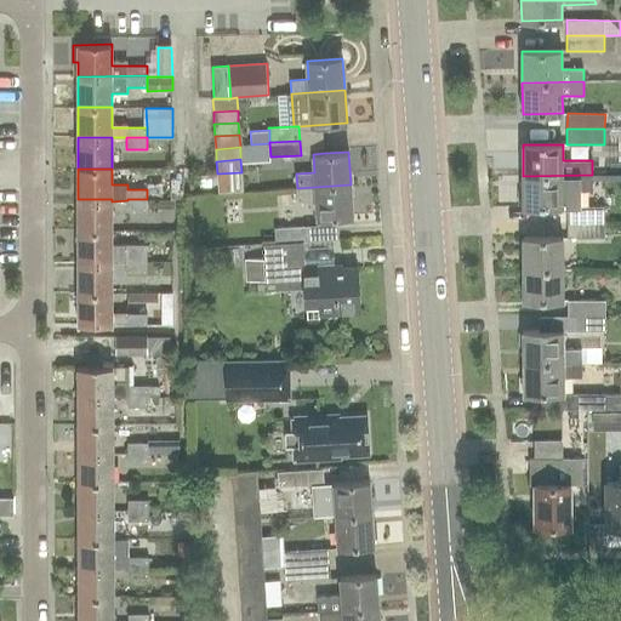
[(243,191),(241,172),(217,174),(218,193),(243,191)]
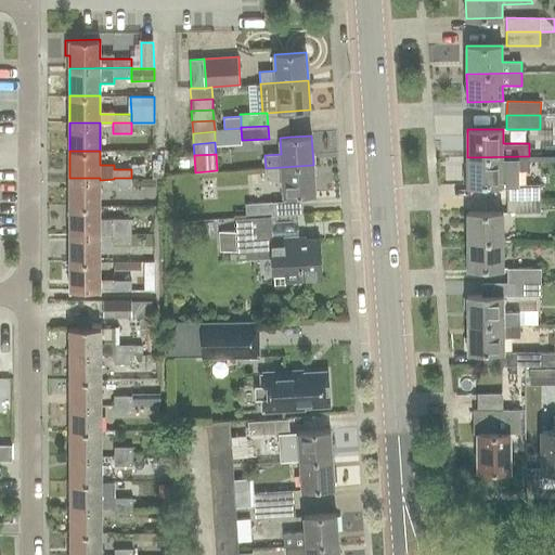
[(530,170),(529,156),(467,157),(467,185),(503,184),(503,170),(530,170)]
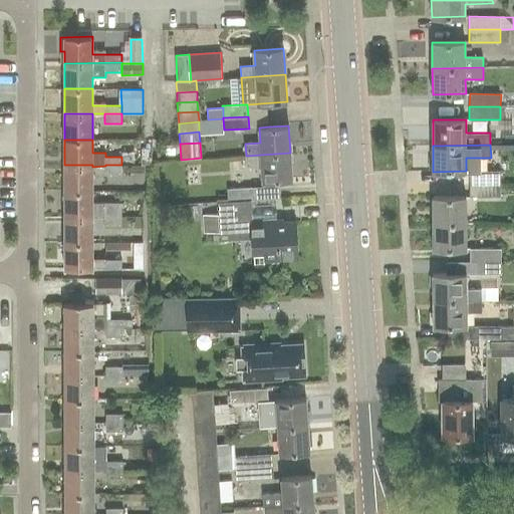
[(292,179),(290,153),(246,156),(247,167),(261,166),(262,181),(292,179)]
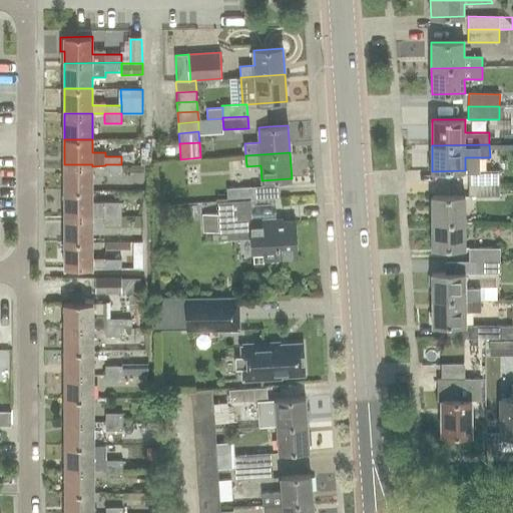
[(92,190),(92,166),(92,164),(64,164),(64,190),(92,190)]
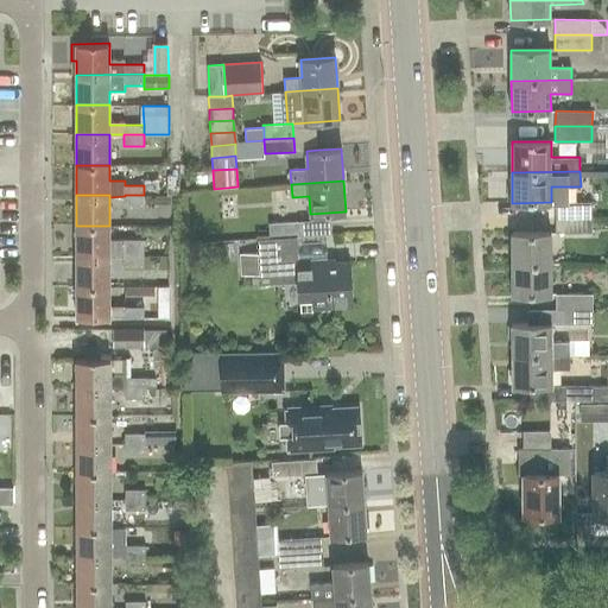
[(145,207),(144,195),(125,195),(125,196),(124,207),(145,207)]
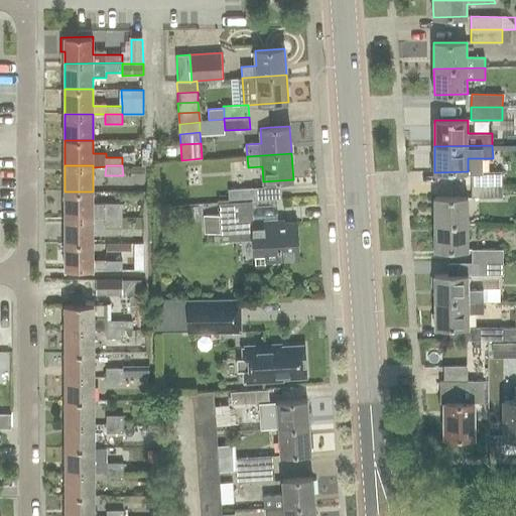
[(503,184),(503,172),(472,172),(472,184),(503,184)]
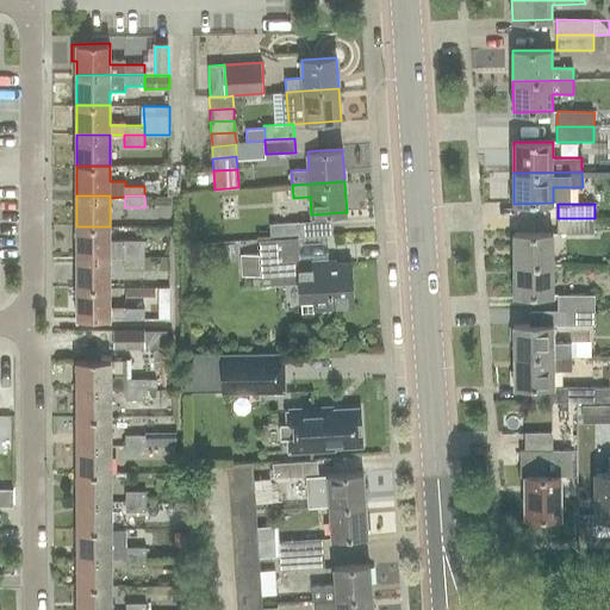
[(595,234),(595,218),(558,218),(558,234),(595,234)]
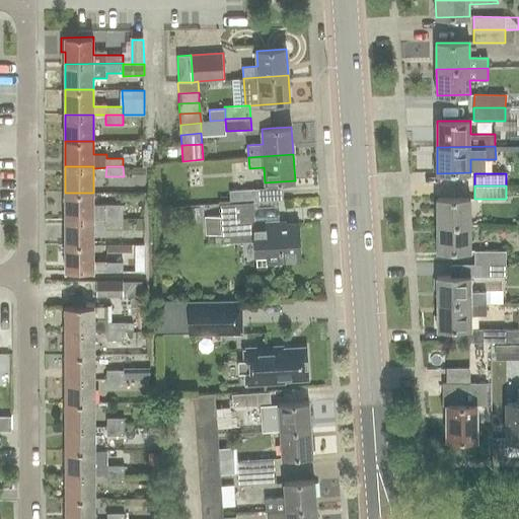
[(257,190),(232,192),(233,203),(253,202),(258,202),(257,190)]
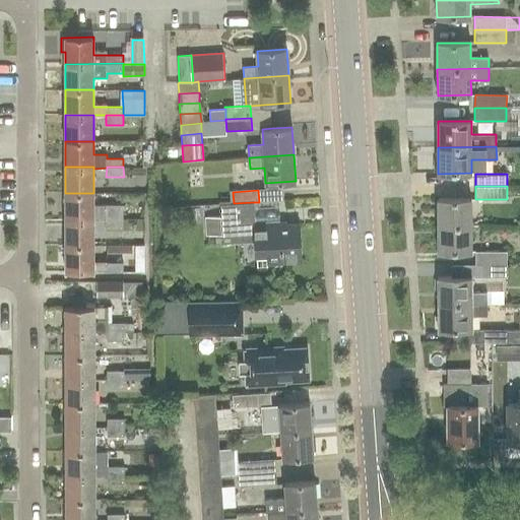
[(124,205),(93,205),(93,193),(65,193),(65,219),(93,219),(106,219),(124,219),(124,205)]
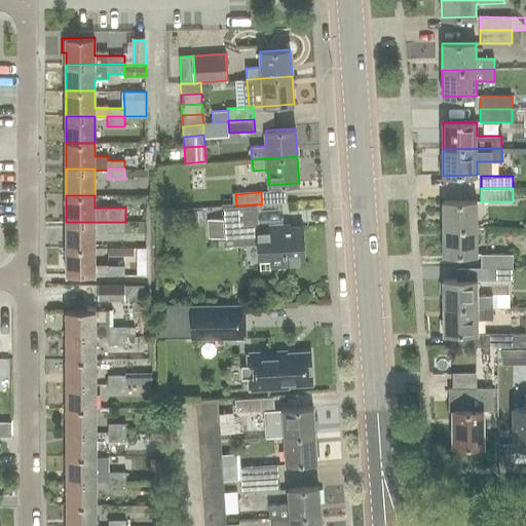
[(443,201),(443,228),(477,228),(477,201),(443,201)]
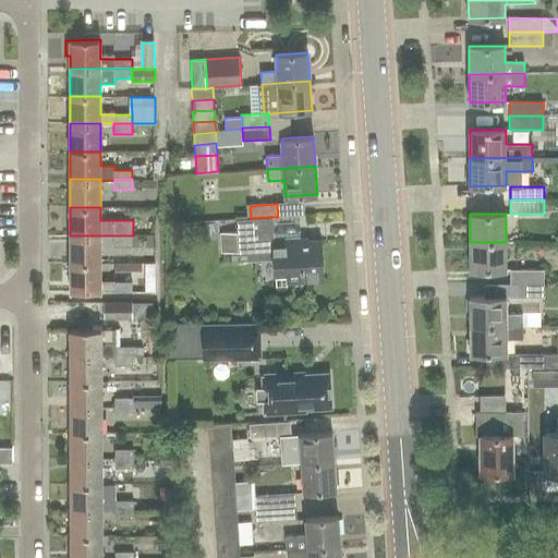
[(251,218),(237,219),(239,253),(258,251),(258,259),(274,258),(275,273),(276,287),(303,286),(303,280),(323,279),(320,241),(306,242),(306,239),(275,241),(273,217),(251,218)]
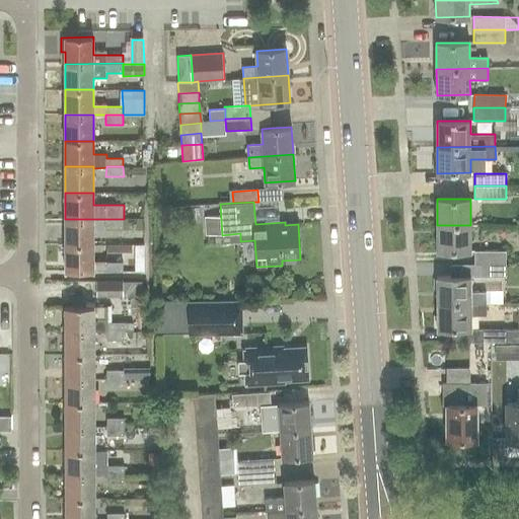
[(65,244),(93,244),(93,219),(65,219),(65,244)]
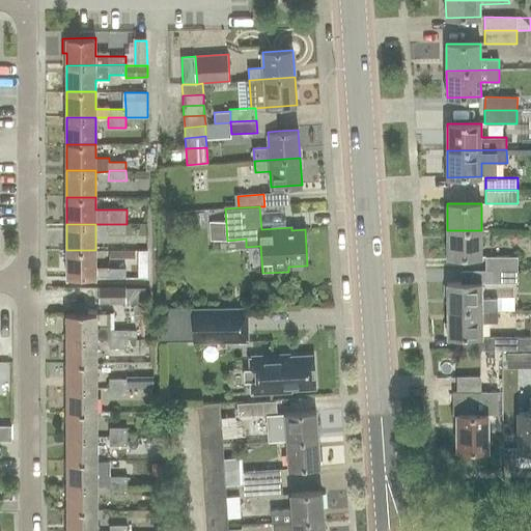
[(127,232),(127,224),(108,224),(108,233),(127,232)]
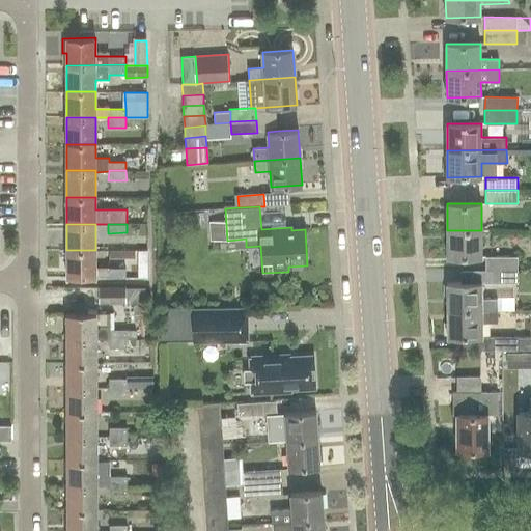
[(481,257),(481,230),(447,230),(447,257),(481,257)]
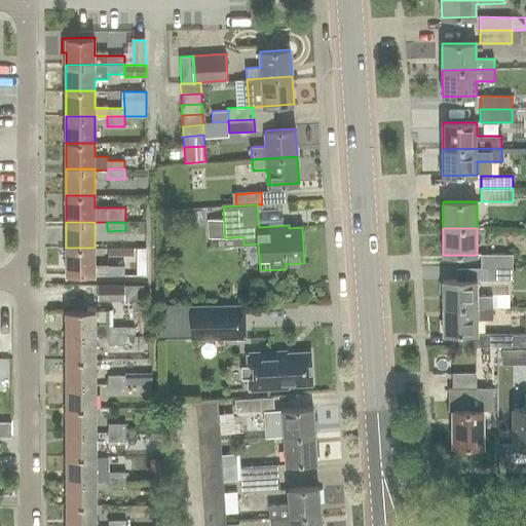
[(108,265),(95,264),(95,248),(66,248),(66,274),(95,274),(125,275),(125,266),(108,266),(108,265)]
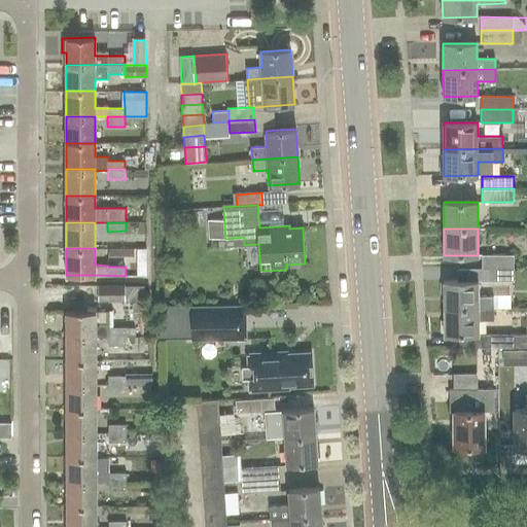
[(514,268),(514,255),(482,255),(482,268),(514,268)]
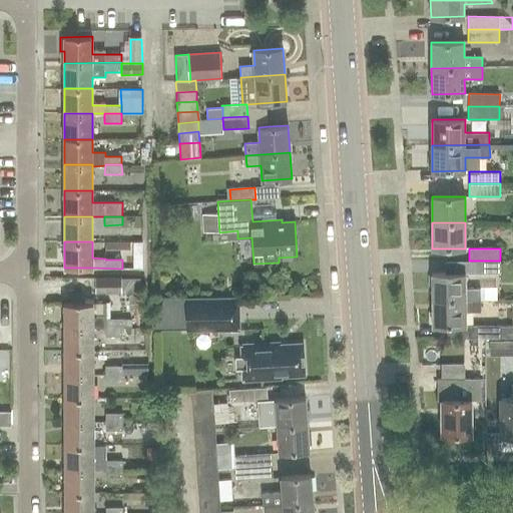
[(500,271),(500,261),(469,261),(469,270),(500,271)]
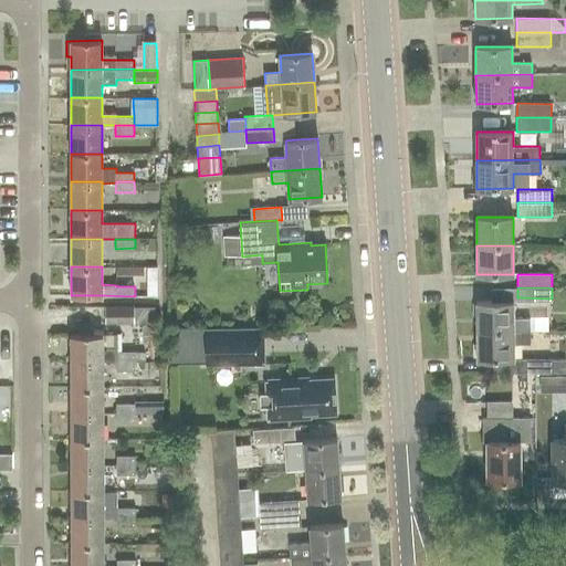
[(477,302),(478,331),(531,331),(531,318),(514,318),(514,302),(477,302)]
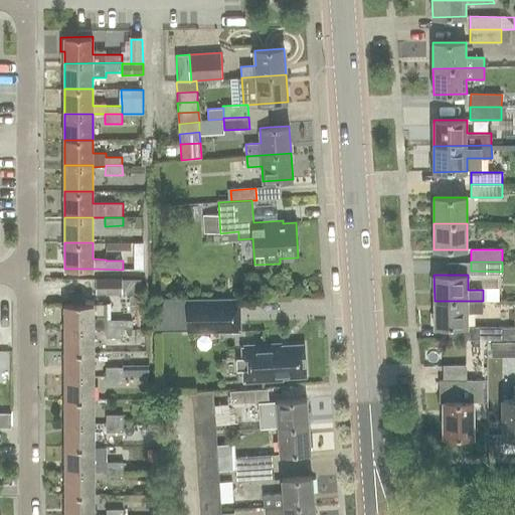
[(141,295),(141,279),(96,279),(96,295),(141,295)]
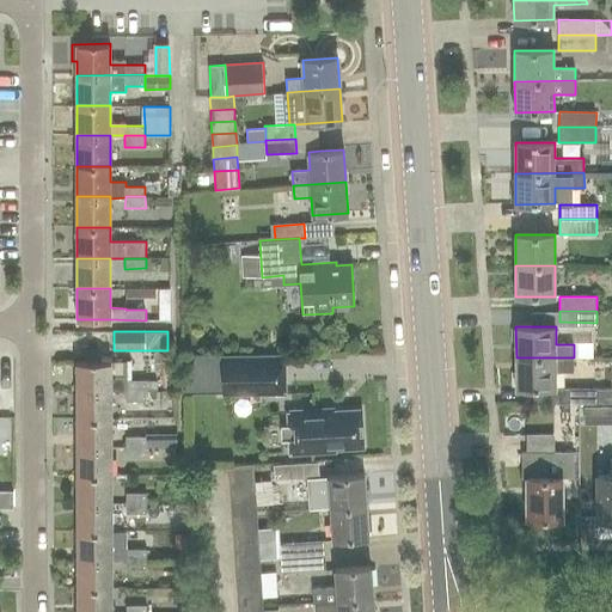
[(556,389),(556,372),(574,372),(574,357),(516,357),(516,389),(556,389)]
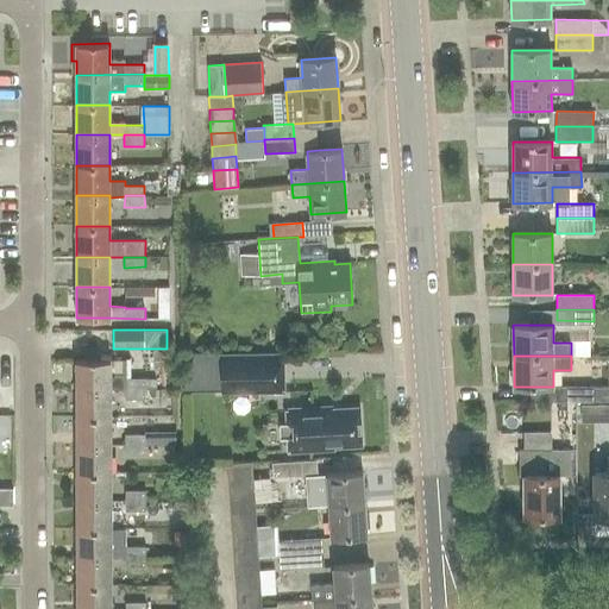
[(284,390),(284,358),(183,359),(183,391),(284,390)]
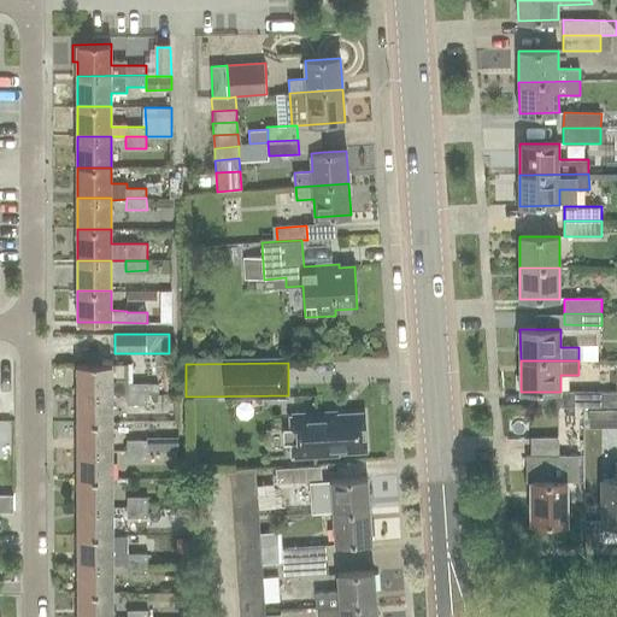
[(129,377),(112,377),(112,364),(77,365),(77,394),(112,393),(127,393),(148,393),(148,383),(129,383),(129,377)]
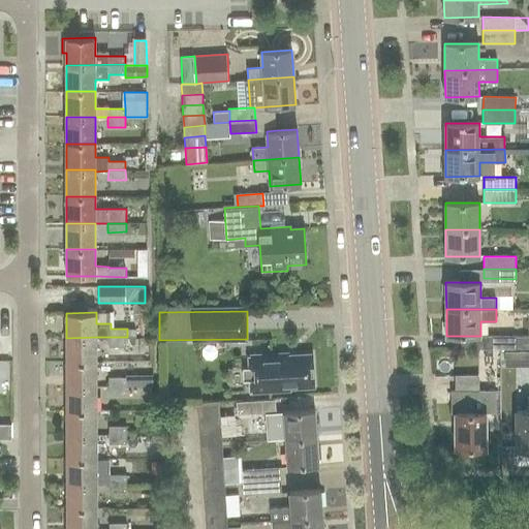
[(136,337),(136,329),(127,329),(127,337),(136,337)]
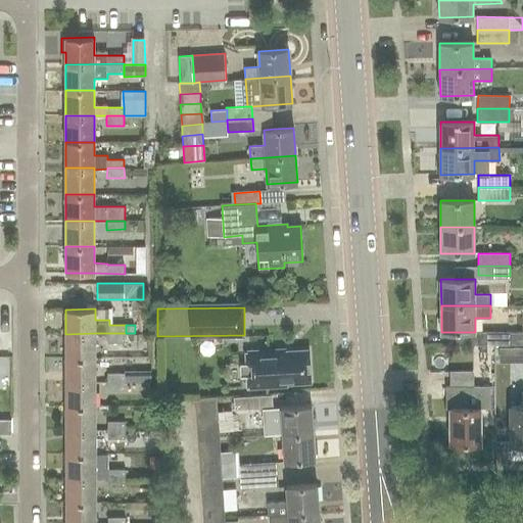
[(522,344),(522,332),(510,332),(510,331),(480,332),(480,344),(522,344)]
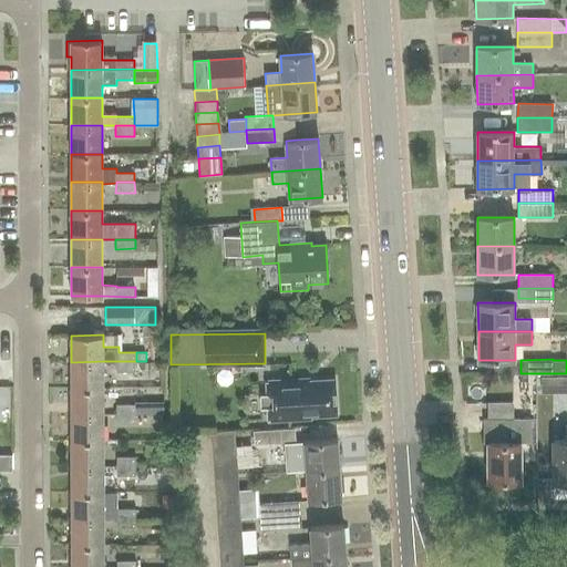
[(71,388),(103,388),(103,361),(71,362),(71,388)]
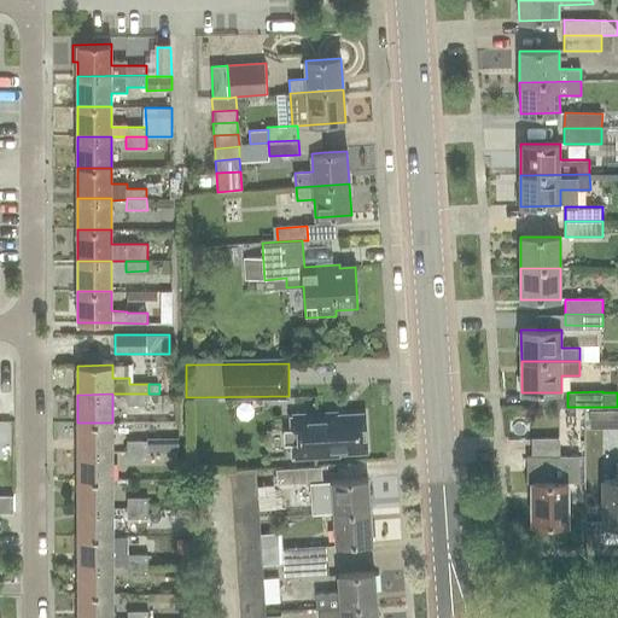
[(149,404),(149,394),(127,394),(127,404),(149,404)]
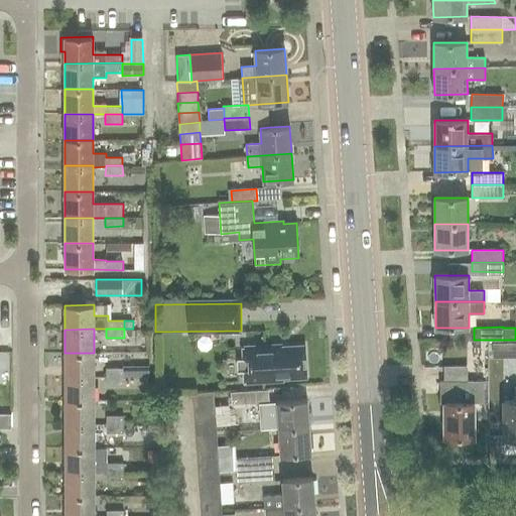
[(515,342),(493,342),(493,357),(515,356),(515,342)]
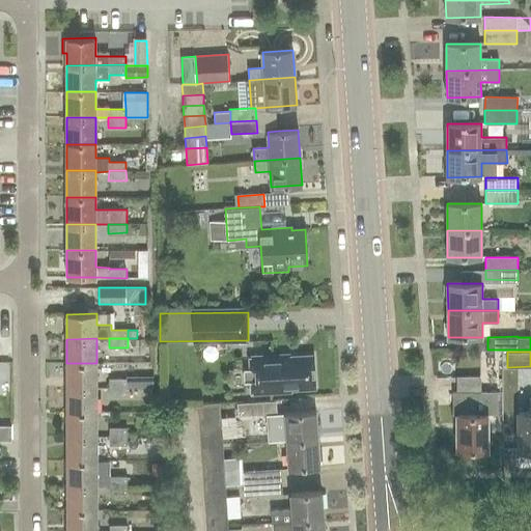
[(315,388),(313,356),(289,357),(289,355),(250,357),(252,394),(291,392),(291,389),(315,388)]
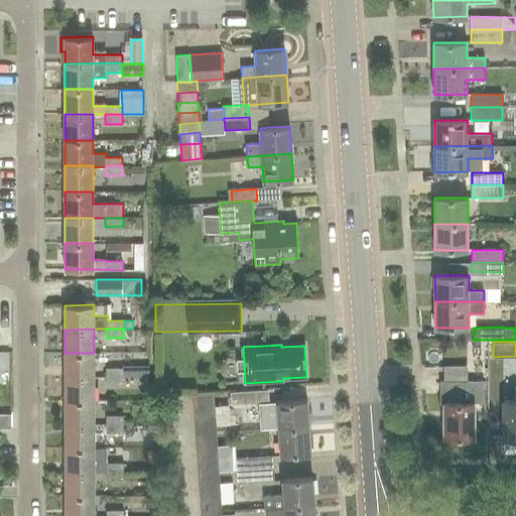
[(94,377),(94,353),(65,353),(65,377),(94,377)]
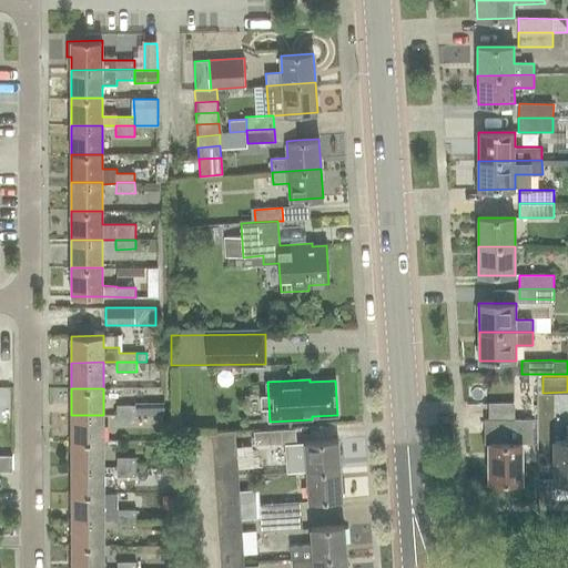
[(137,415),(137,405),(118,405),(118,415),(137,415)]
